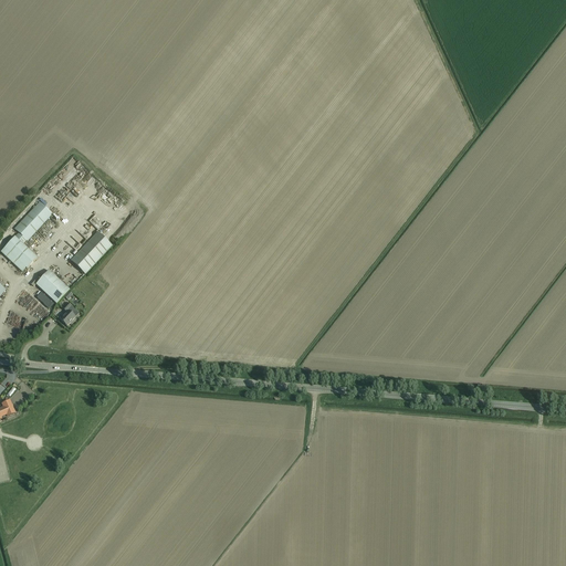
[(16,238),(12,240),(1,252),(22,272),(25,269),(27,270),(38,258),(23,244),(27,241),(28,241),(52,215),(44,207),(40,202),(14,230),(19,233),(16,238)]
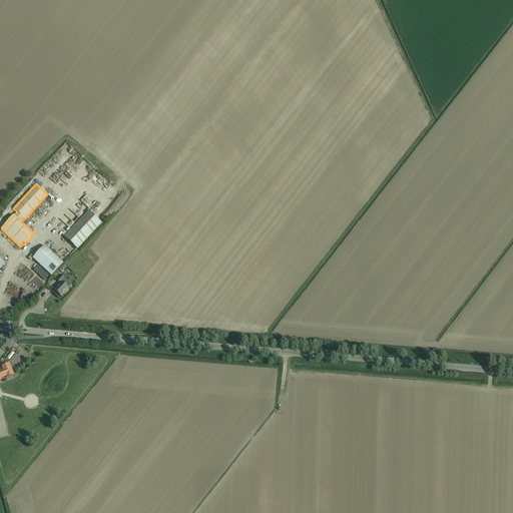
[(106,206),(100,212),(104,215),(109,209),(106,206)]
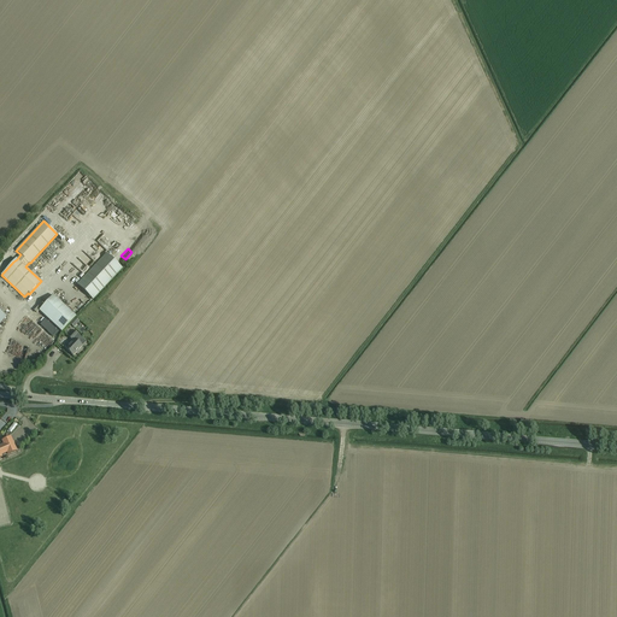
[(106,253),(77,286),(93,300),(123,269),(117,264),(106,253)]
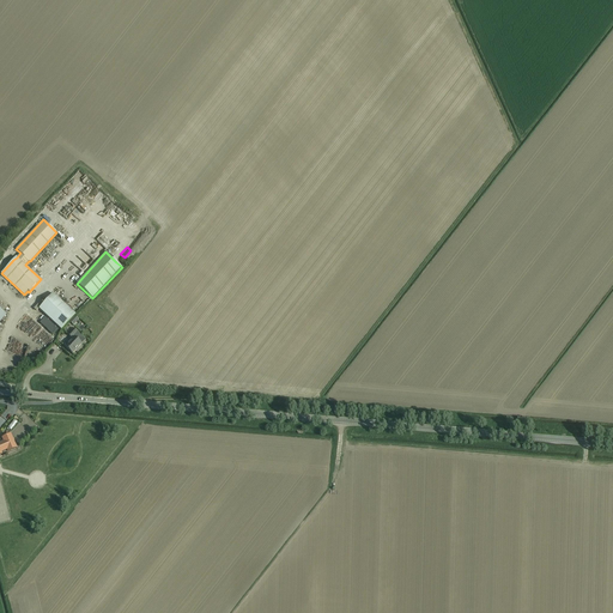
[(40,303),(34,309),(36,311),(40,309),(61,329),(70,321),(76,315),(54,293),(42,305),(40,303)]
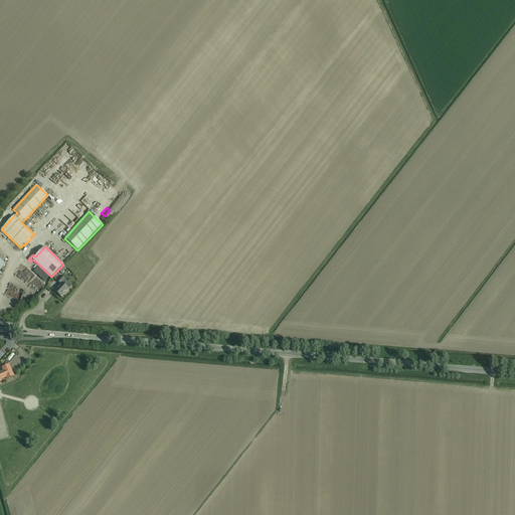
[(66,269),(63,265),(58,270),(61,274),(66,269)]
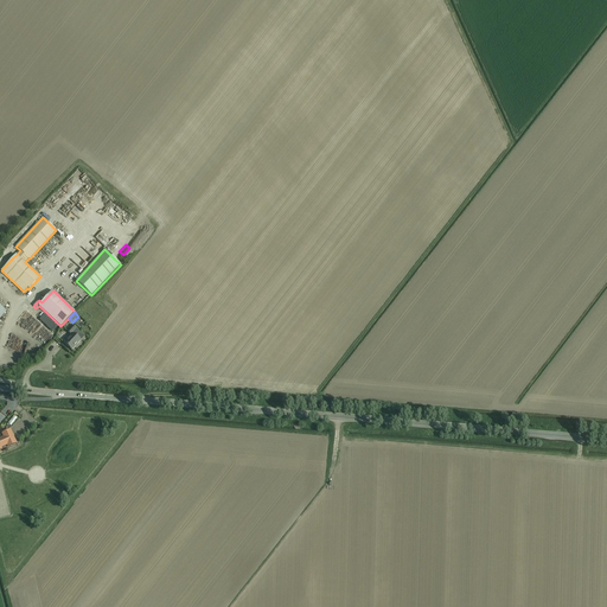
[(44,314),(39,320),(52,331),(57,326),(44,314)]
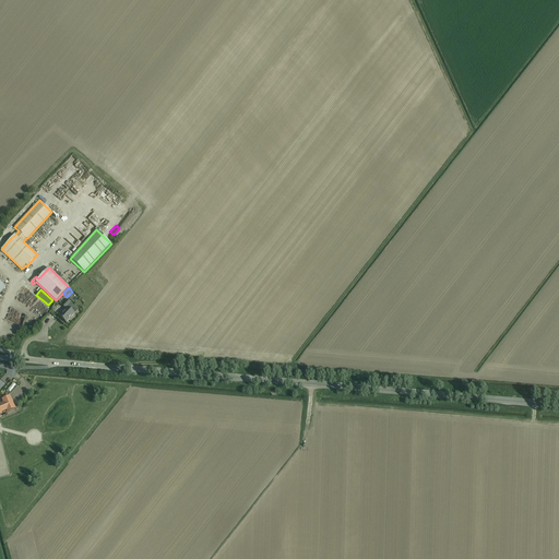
[(59,316),(66,322),(74,313),(67,306),(70,302),(68,300),(62,306),(66,309),(59,316)]
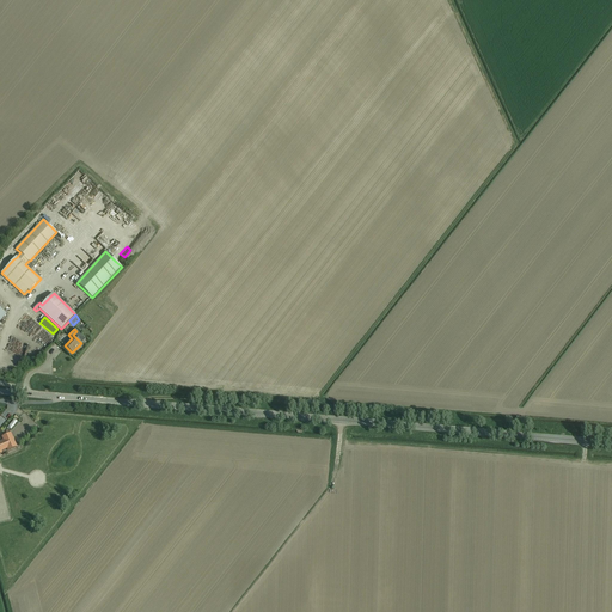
[(0,454),(2,453),(1,451),(7,448),(8,451),(17,447),(11,433),(1,436),(4,440),(0,441),(0,454)]
